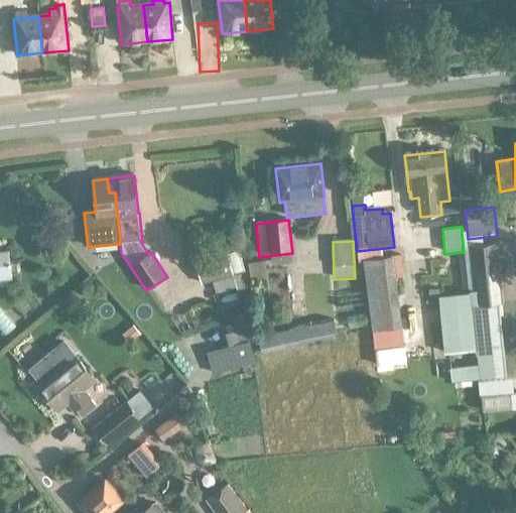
[(469,247),(476,306),(499,305),(504,304),(501,276),(497,244),(483,246),(469,247)]
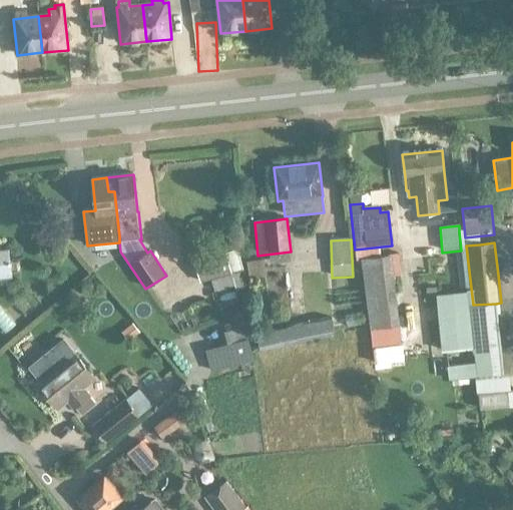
[(0,251),(0,286),(13,285),(9,250),(0,251)]
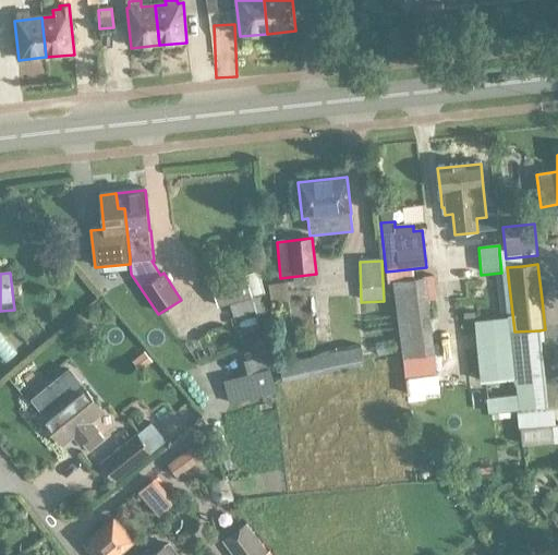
[(252,299),(245,275),(210,285),(217,309),(229,306),(232,318),(254,313),(255,318),(265,315),(259,298),(264,297),(258,277),(249,280),(253,299),(252,299)]
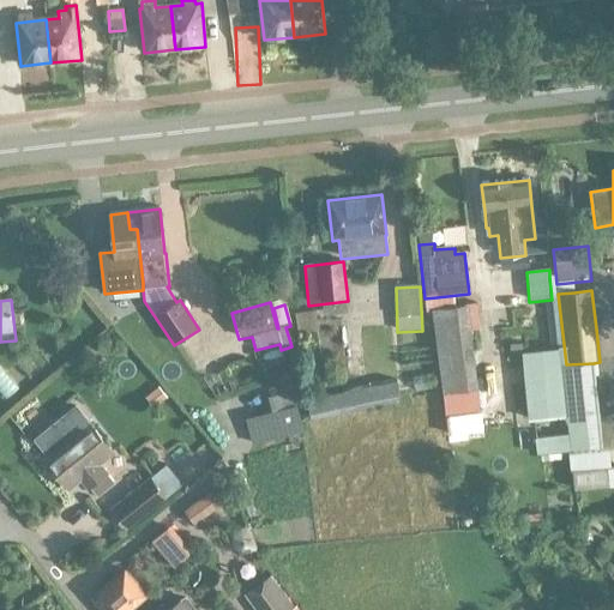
[(455,307),(432,310),(432,312),(443,396),(449,445),(482,442),(477,412),(469,331),(467,306),(455,307)]
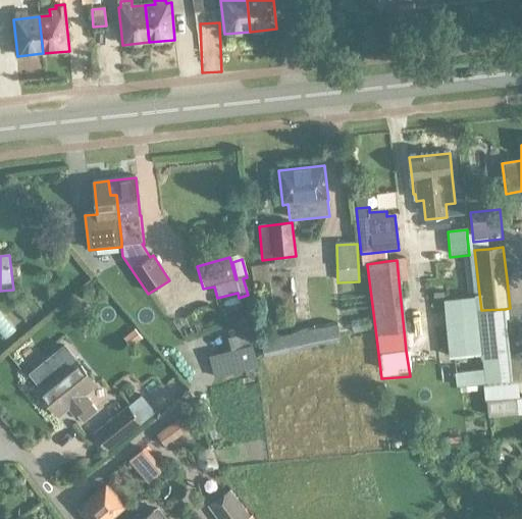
[(253,283),(269,281),(267,265),(251,267),(253,283)]
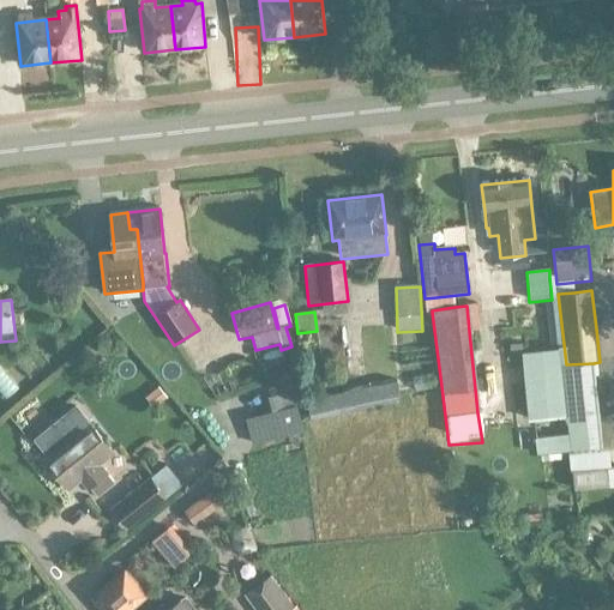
[(344,328),(342,315),(320,319),(323,332),(344,328)]
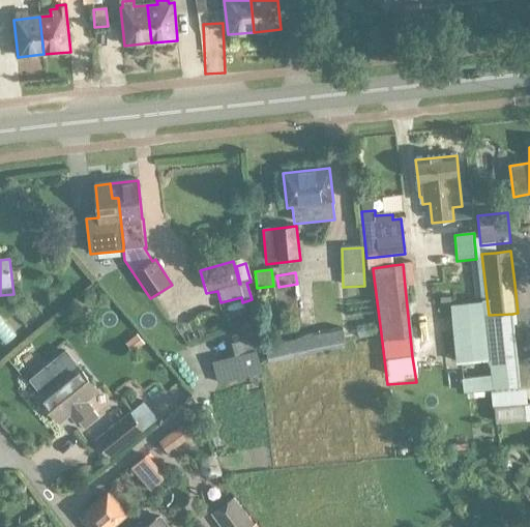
[(489,361),(483,316),(483,310),(482,302),(480,302),(450,304),(455,366),(461,364),(489,361)]
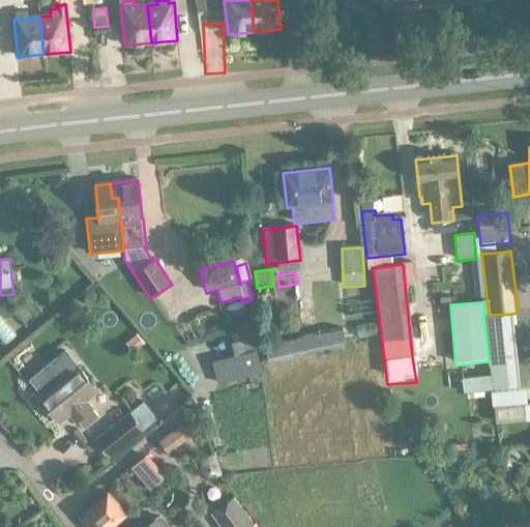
[(268,364),(347,347),(343,329),(264,347),(268,364)]
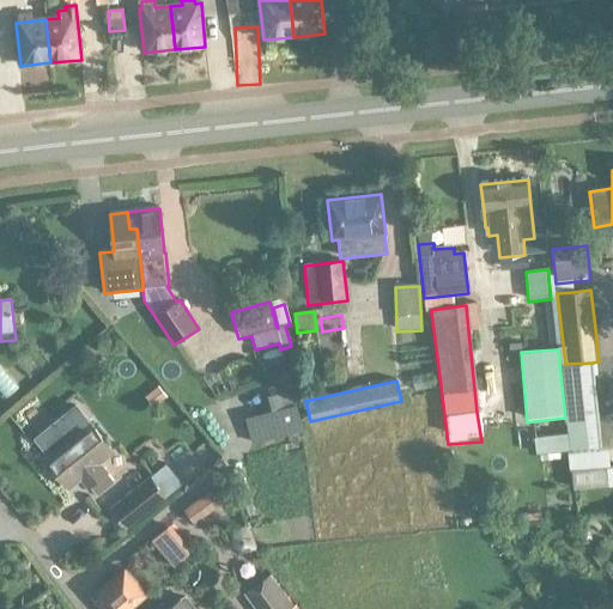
[(145,399),(153,409),(167,399),(158,388),(145,399)]
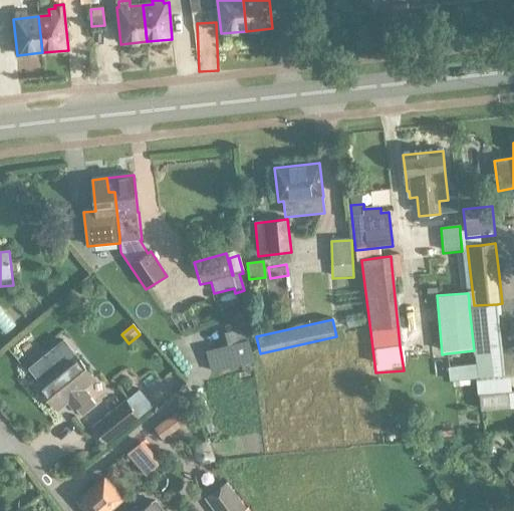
[(244,328),(228,332),(231,345),(208,351),(213,373),(252,363),(244,328)]
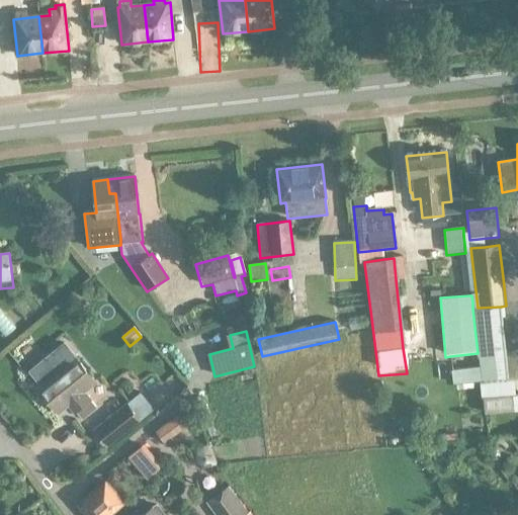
[(64,343),(27,372),(40,387),(37,389),(59,414),(69,406),(75,413),(76,413),(84,406),(90,401),(84,393),(96,383),(75,358),(76,357),(64,343)]
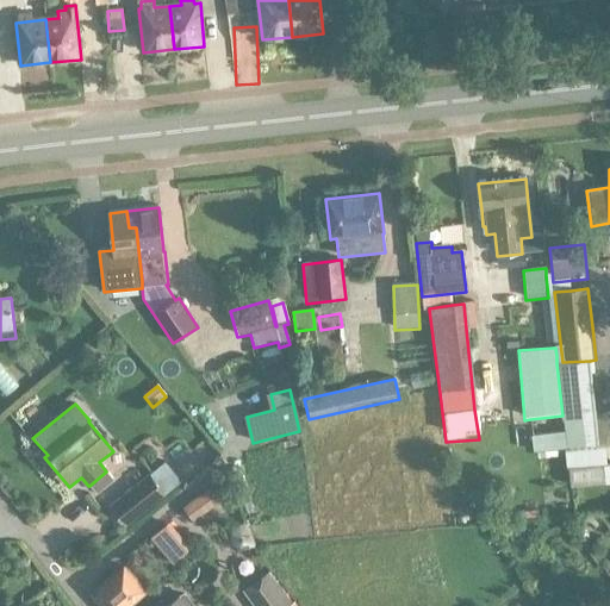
[(145,478),(109,506),(125,529),(167,497),(166,495),(149,474),(145,478)]
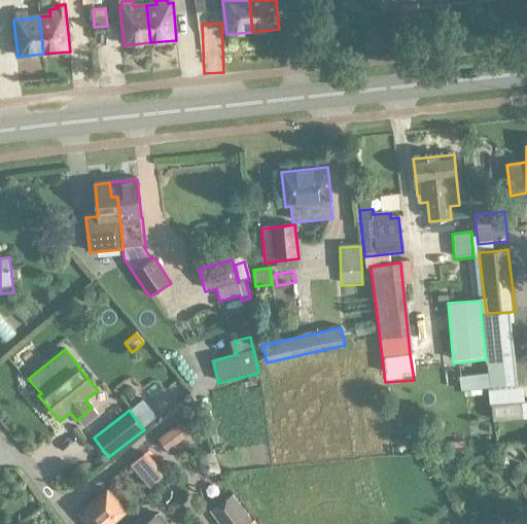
[(202,427),(192,415),(159,440),(167,452),(202,427)]
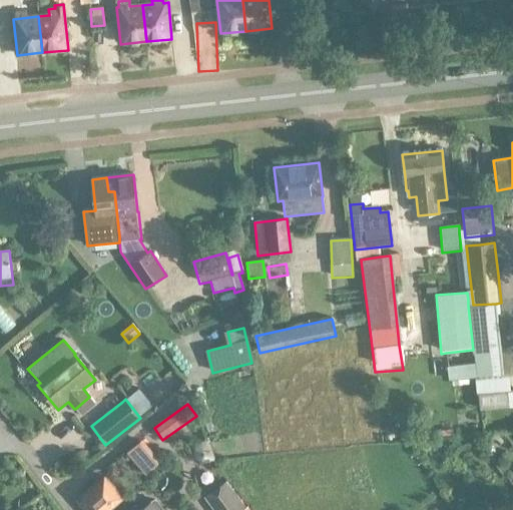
[(485,409),(492,427),(503,422),(495,405),(485,409)]
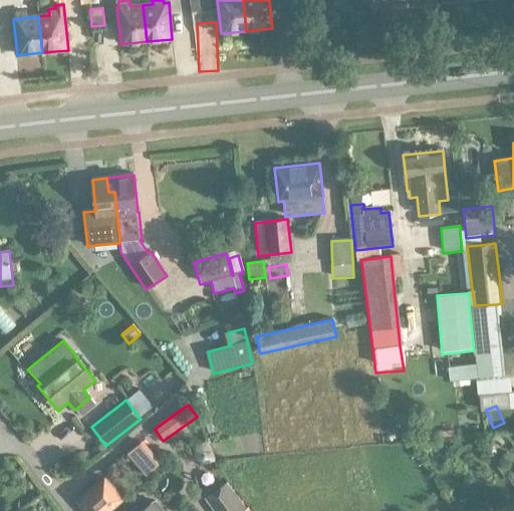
[(161,462),(142,440),(125,453),(145,475),(161,462)]
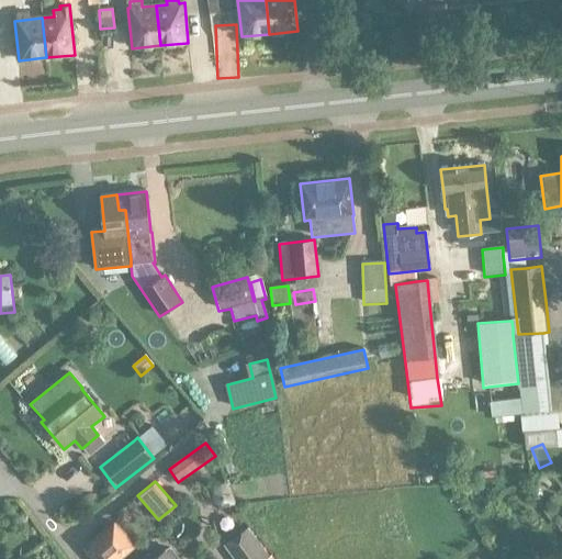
[(231,507),(236,504),(227,483),(215,488),(212,492),(211,498),(213,503),(218,509),(225,510),(231,507)]
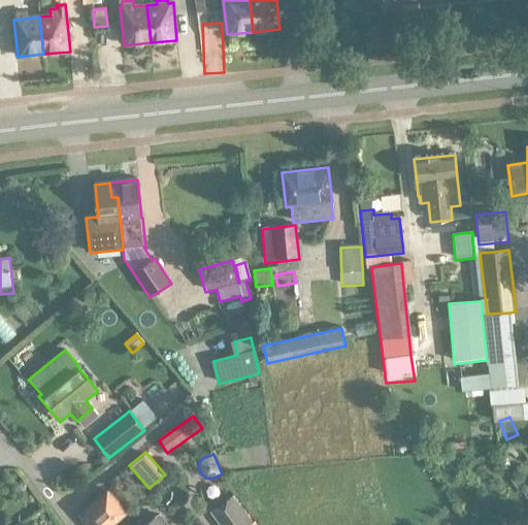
[(114,524),(128,514),(107,490),(78,516),(86,524),(114,524)]
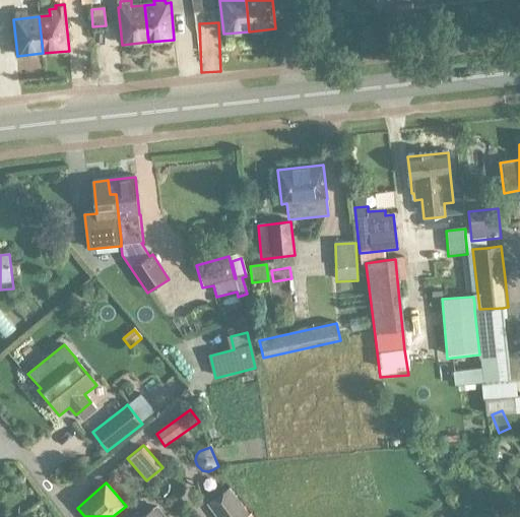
[(230,489),(206,506),(214,516),(249,516),(230,489)]
